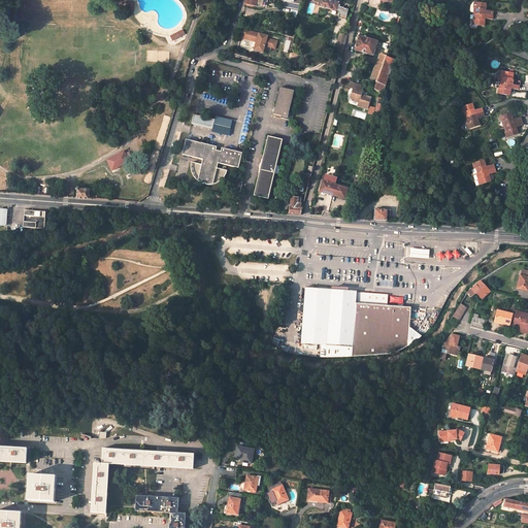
[(345,11),(348,5),(339,3),(340,2),(334,0),(331,0),(320,0),(320,6),(331,9),(332,9),(337,11),(337,12),(339,13),(340,10),(345,11)]
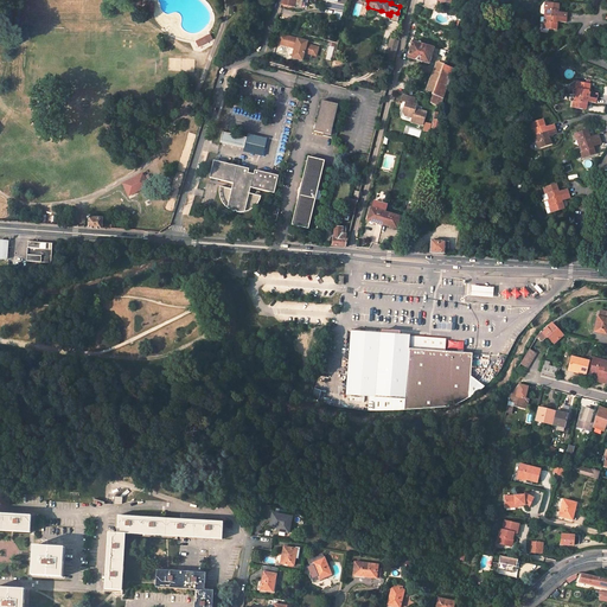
[(425,0),(423,6),(433,10),(436,1),(433,0),(425,0)]
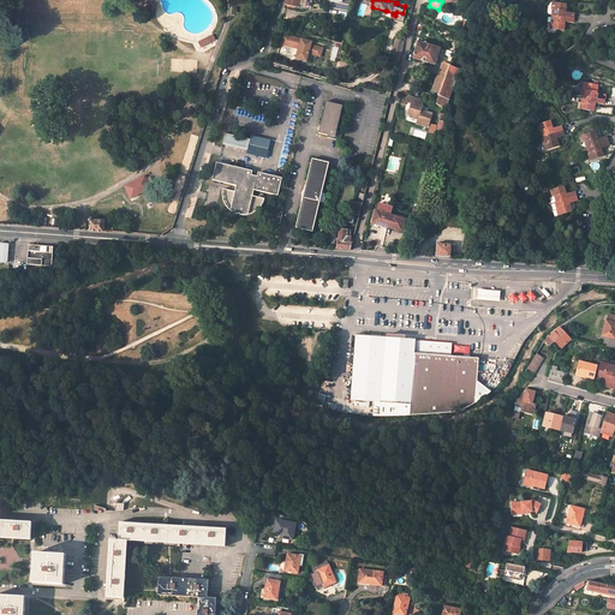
[(573,12),(563,11),(565,3),(551,1),(550,9),(554,9),(553,15),(573,17),(573,12)]
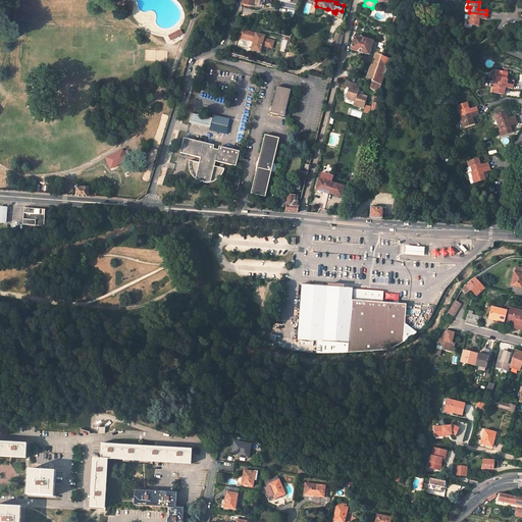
[(485,18),(486,14),(469,12),(468,18),(466,18),(466,24),(477,25),(478,17),(484,18),(485,18)]
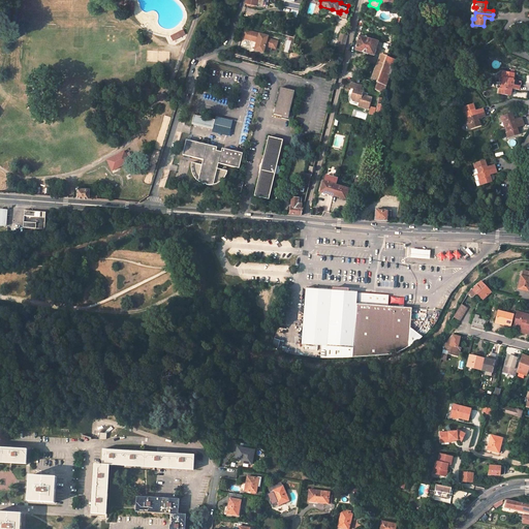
[(271,38),(272,36),(245,28),(242,37),(257,41),(255,50),(263,52),(266,45),(272,48),(275,39),(271,38)]
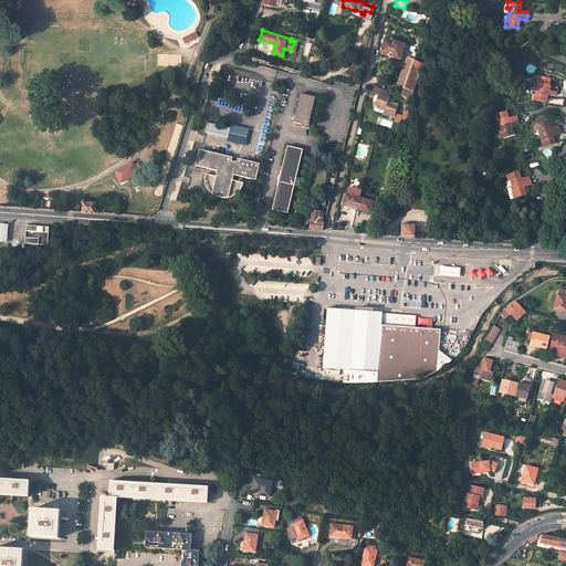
[(196,31),(181,39),(185,43),(198,37),(196,31)]
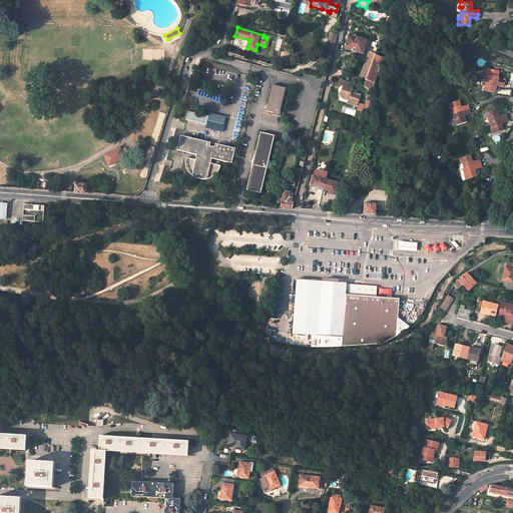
[(333,53),(335,46),(337,37),(324,33),(320,50),(333,53)]
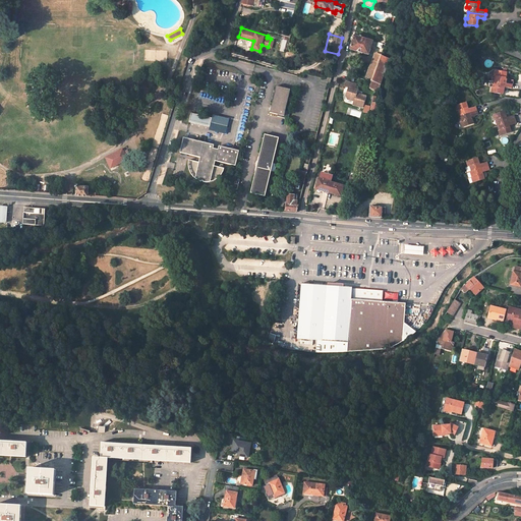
[(359,38),(354,36),(350,50),(361,52),(364,39),(361,38),(361,37),(359,36),(359,38)]
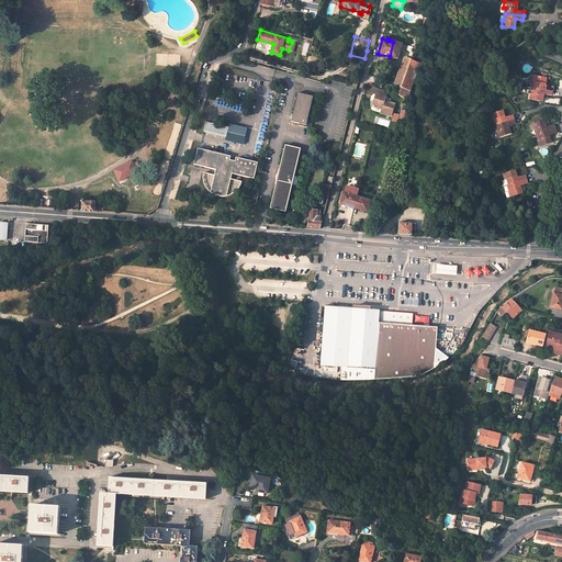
[(402,44),(393,42),(390,56),(398,59),(402,44)]
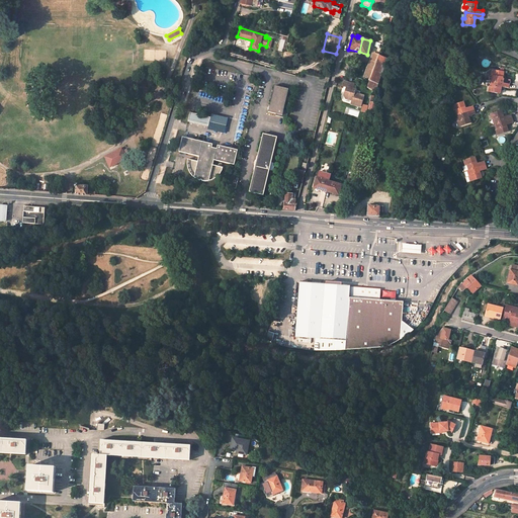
[(283,56),(281,64),(288,66),(290,58),(283,56)]
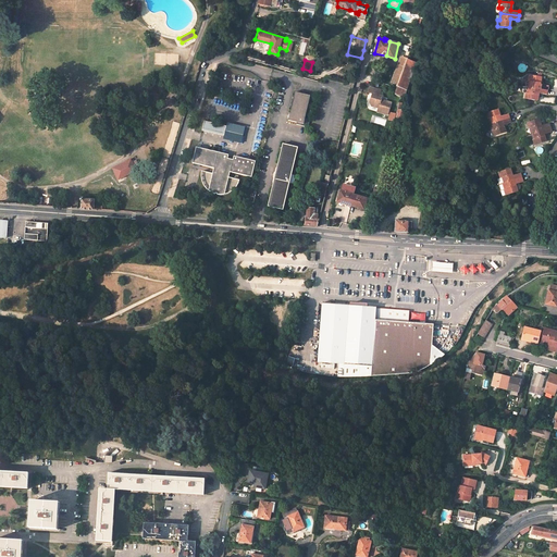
[(407,62),(400,60),(390,85),(397,88),(407,62)]
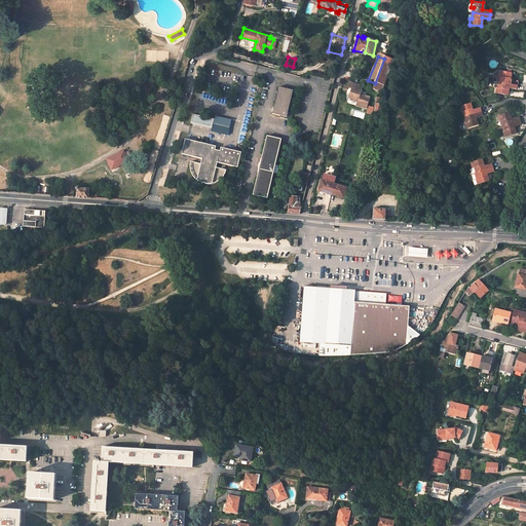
[(385,57),(384,59),(375,83),(374,88),(373,89),(378,91),(377,95),(373,114),(381,116),(383,105),(379,104),(384,84),(393,60),(385,57)]
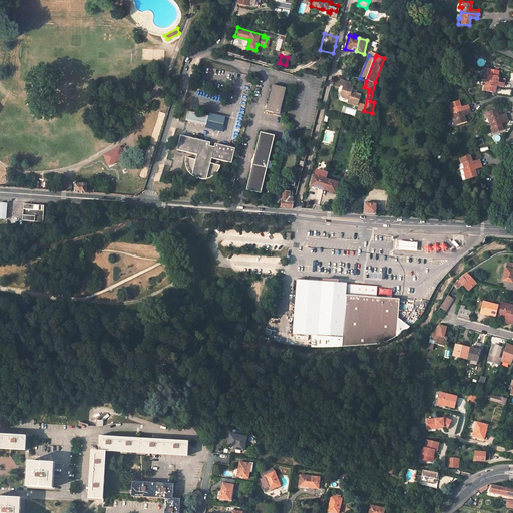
[(498,69),(487,68),(487,73),(485,73),(484,78),(486,79),(488,79),(504,81),(505,77),(498,76),(498,69)]
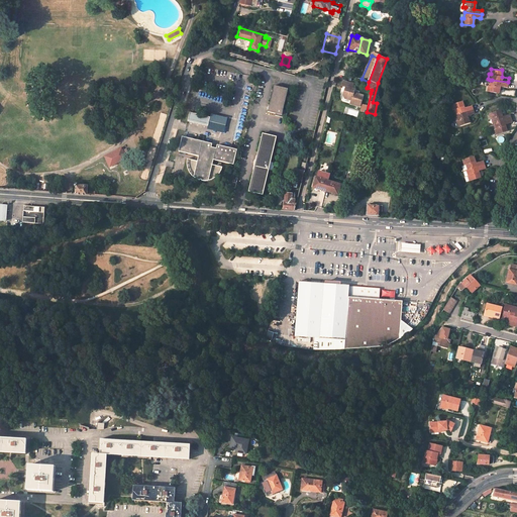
[(500,85),(508,86),(508,82),(492,80),(491,85),(489,85),(488,91),(499,92),(500,85)]
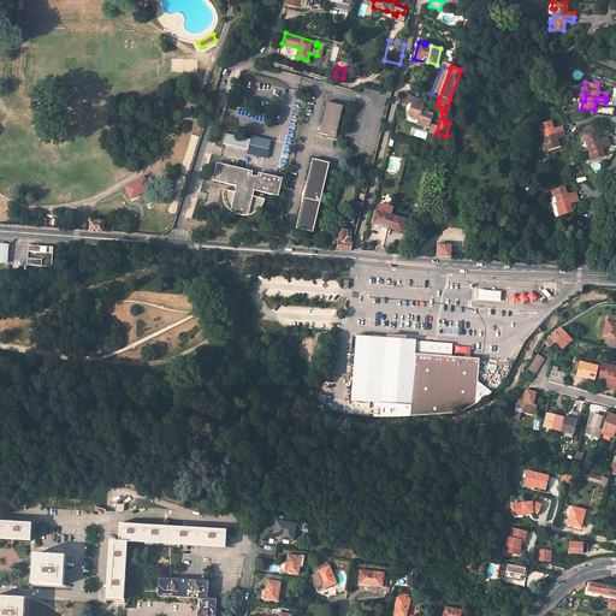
[(421,100),(409,96),(407,102),(413,104),(409,113),(412,117),(419,119),(418,124),(428,126),(433,114),(421,111),(422,106),(419,106),(421,100)]
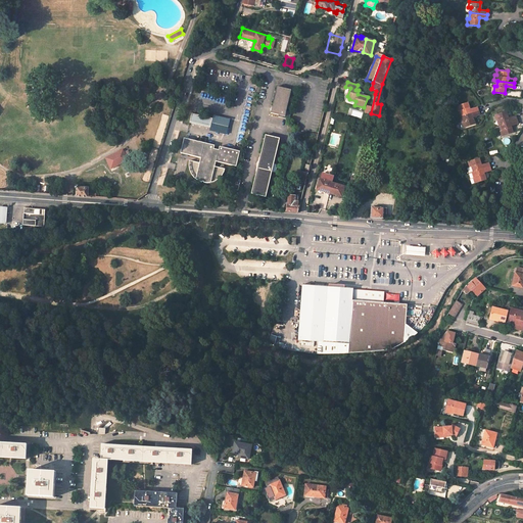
[(292,92),(278,88),(271,114),(279,116),(278,119),(289,121),(291,113),(286,112),(292,92)]
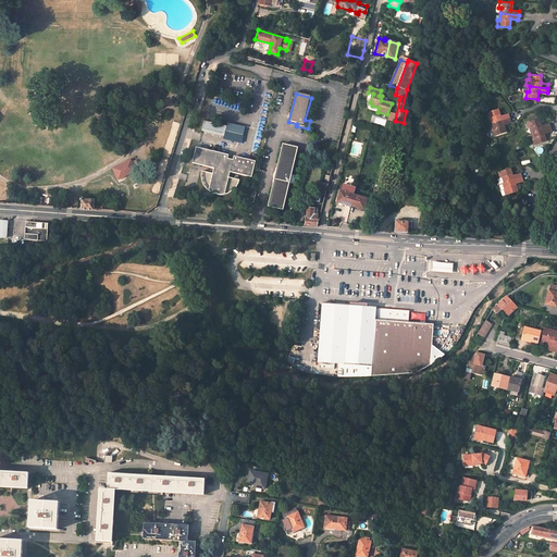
[(493,124),(510,119),(508,113),(500,116),(498,110),(486,113),(489,119),(491,119),(493,124)]
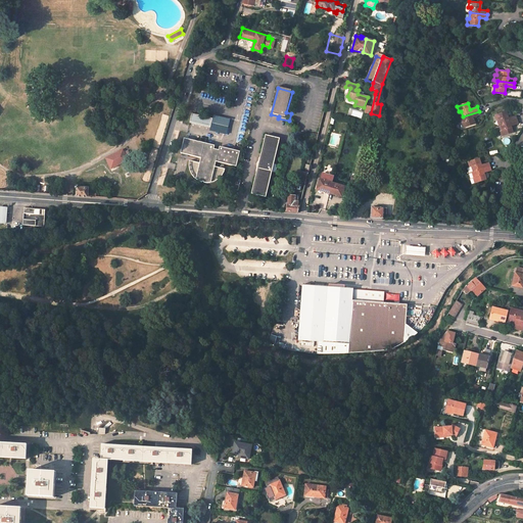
[(498,119),(501,124),(517,119),(515,115),(508,117),(506,110),(494,114),(496,120),(498,119)]
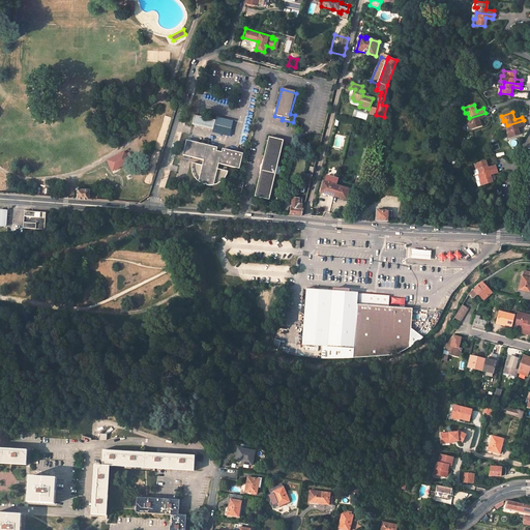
[(470,129),(481,126),(479,119),(484,117),(487,117),(486,113),(469,118),(471,123),(468,124),(470,129)]
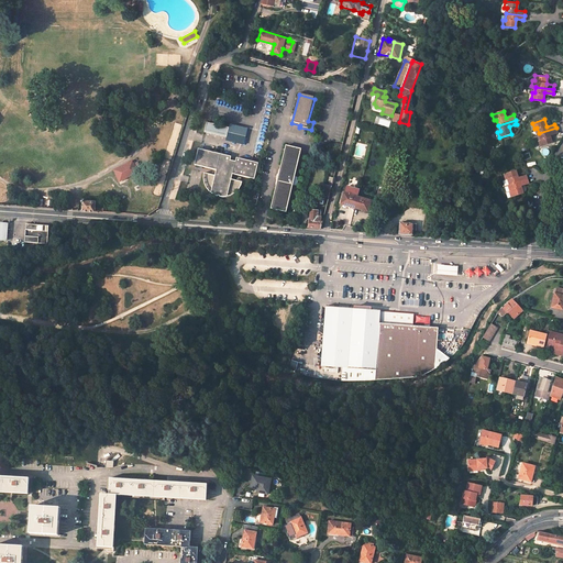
[(228,128),(206,122),(205,130),(227,135),(228,128)]
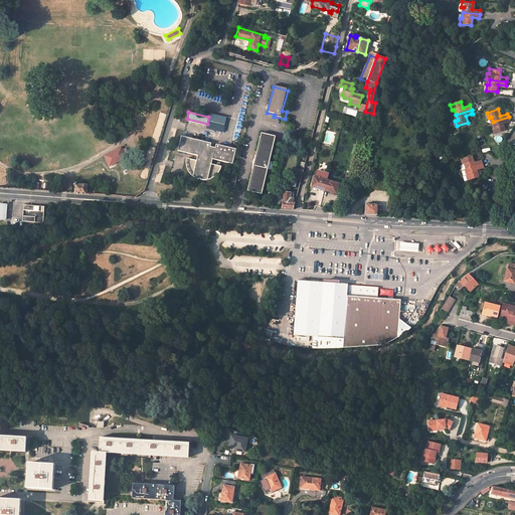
[(492,128),(494,134),(505,131),(502,124),(510,121),(509,117),(493,122),(494,127),(492,128)]
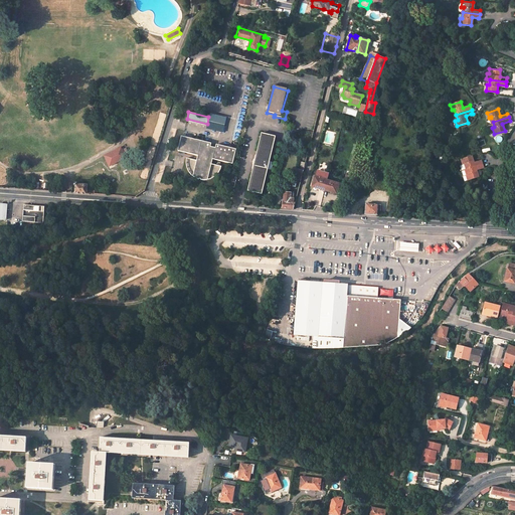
[(270,162),(276,137),(262,134),(255,159),(255,161),(255,163),(254,165),(253,166),(248,191),(263,194),(269,170),(272,170),(274,163),(270,162)]
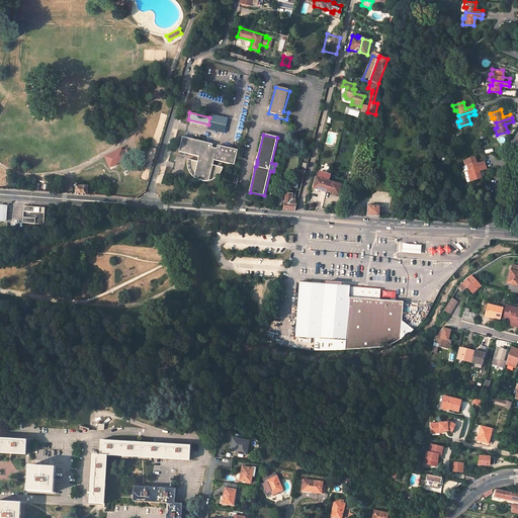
[(211,145),(182,138),(179,153),(198,157),(198,158),(197,158),(196,161),(197,161),(197,162),(188,160),(188,164),(188,168),(189,171),(192,176),(195,179),(200,181),(206,182),(211,181),(216,179),(220,175),(223,170),(223,168),(212,165),(213,161),(234,165),(237,150),(217,146),(217,150),(210,149),(211,145)]
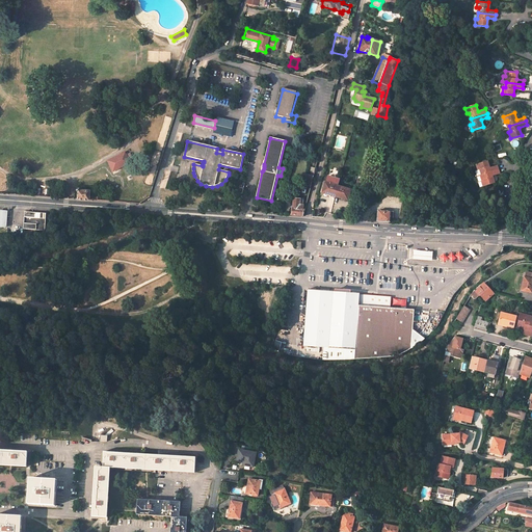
[(131,162),(125,152),(108,160),(113,170),(131,162)]
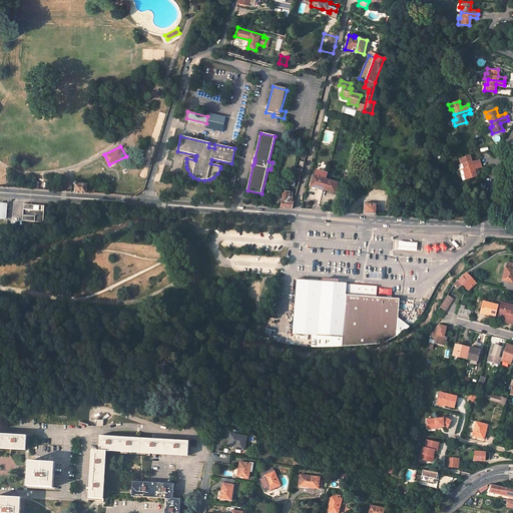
[(463,168),(465,167),(481,162),(479,158),(472,161),(470,154),(460,157),(461,162),(459,163),(461,168),(463,168)]
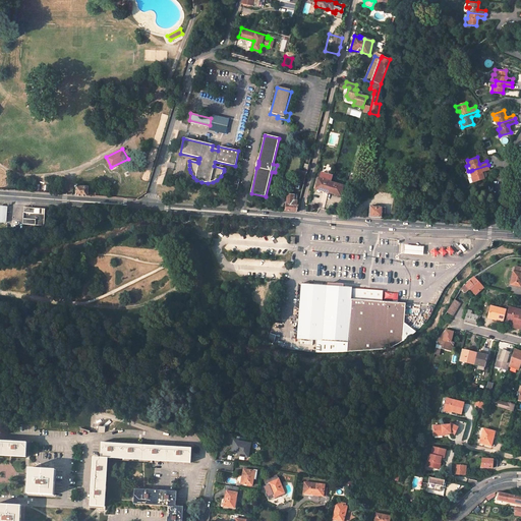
[(489,169),(488,165),(472,170),(473,175),(472,176),(473,182),(484,178),(482,171),(489,169)]
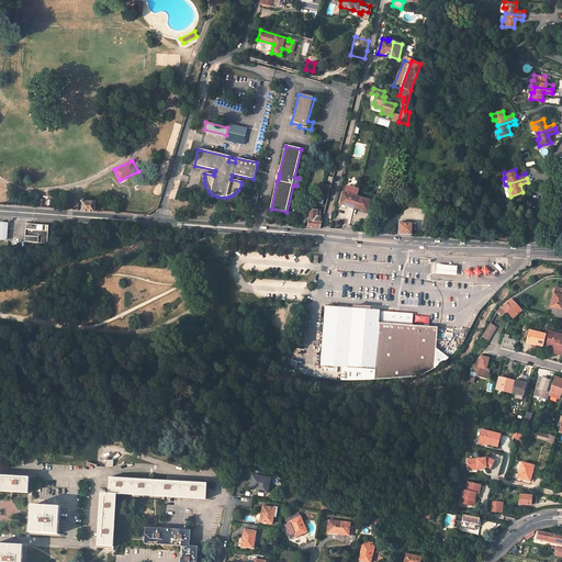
[(359,189),(347,186),(345,193),(344,193),(340,204),(368,212),(371,201),(357,197),(359,189)]
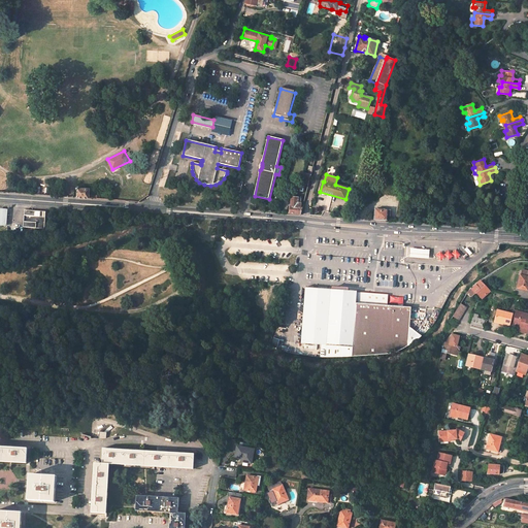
[(77,190),(76,197),(88,198),(89,195),(89,189),(79,188),(78,187),(77,186),(75,187),(75,188),(75,189),(75,190),(77,190)]
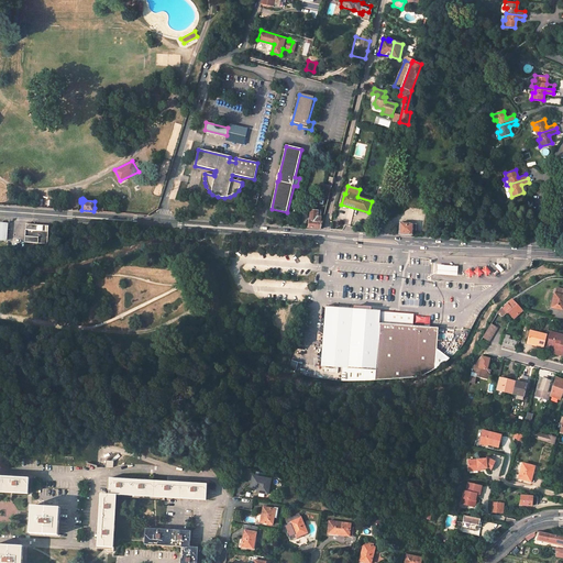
[(322,222),(320,222),(321,211),(318,211),(318,210),(310,210),(308,228),(320,229),(322,222)]
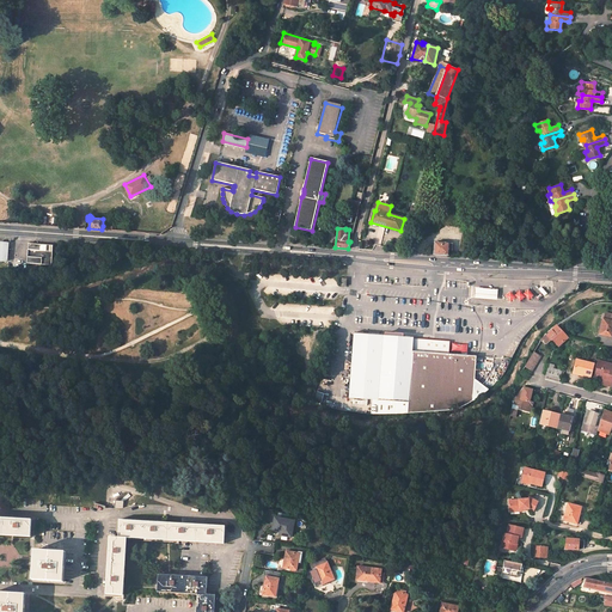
[(453,244),(450,244),(434,243),(433,255),(452,256),(453,244)]
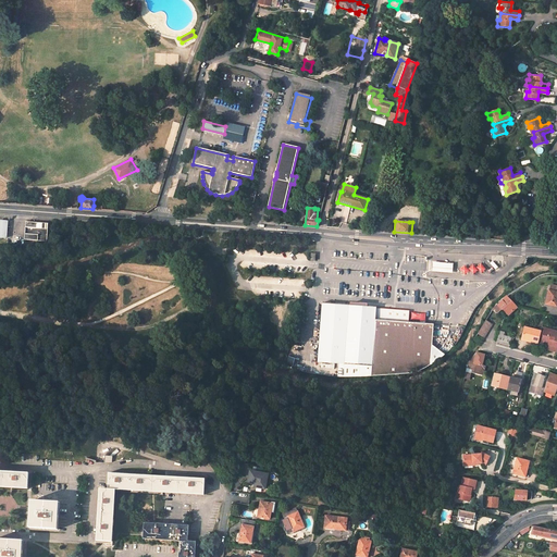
[(26,225),(25,239),(47,240),(48,227),(26,225)]
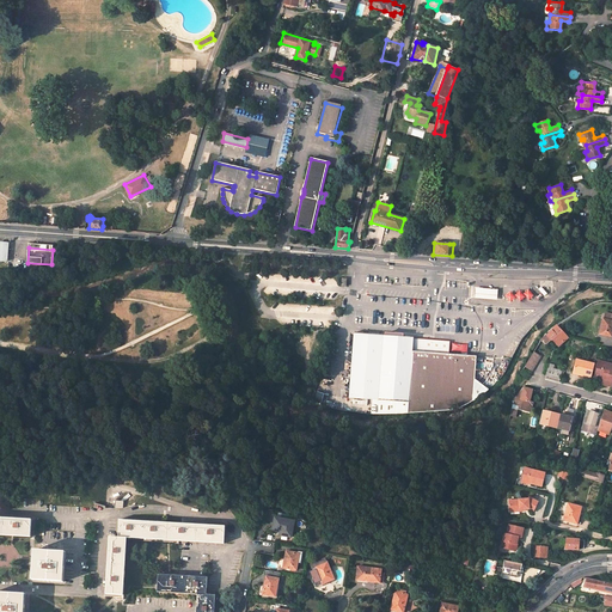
[(497,288),(475,287),(473,297),(496,299),(497,288)]
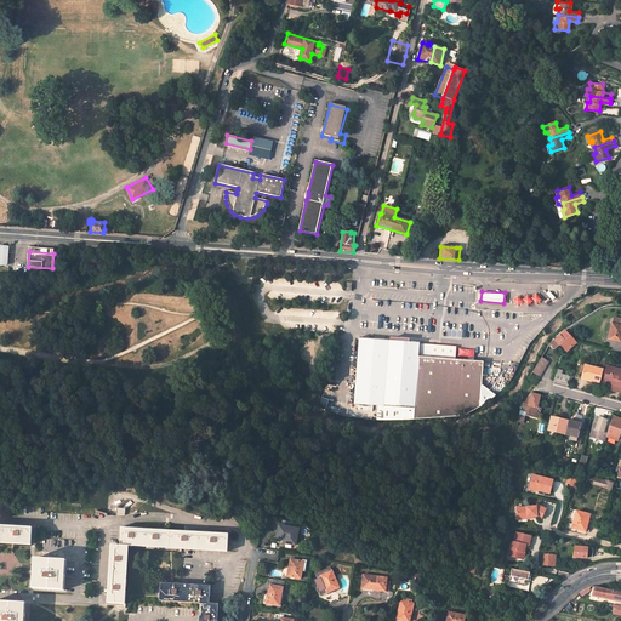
[(535,294),(530,297),(536,303),(541,300),(535,294)]
